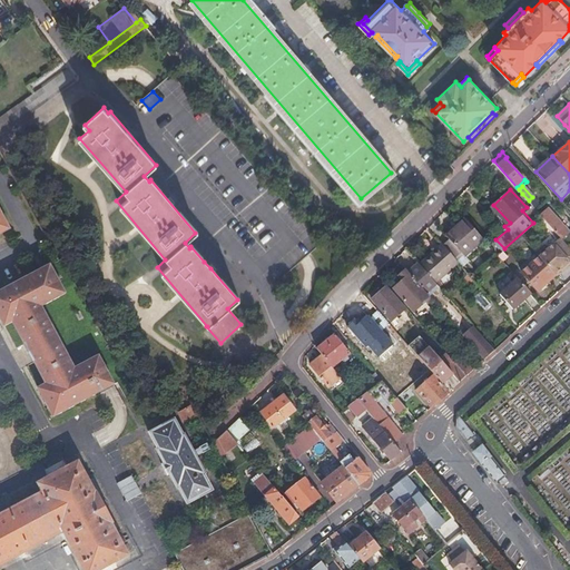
[(541,215),(557,232),(563,225),(548,206),(542,202),(536,208),(540,213),(541,215)]
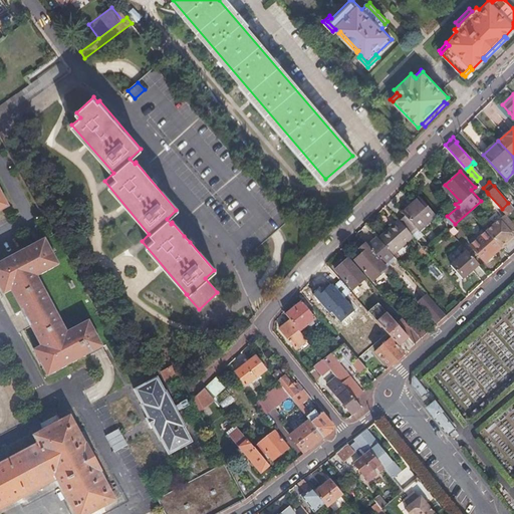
[(0,184),(0,215),(13,209),(0,184)]
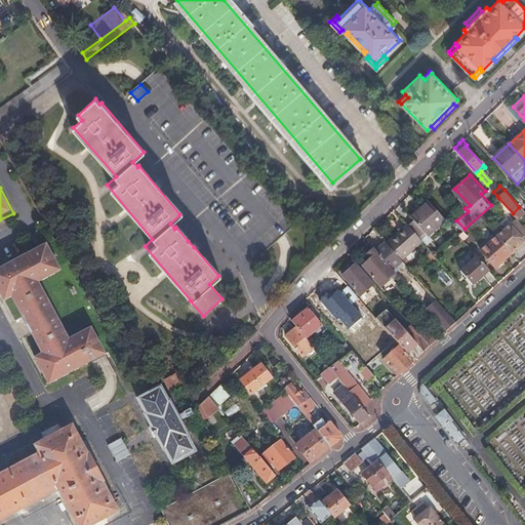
[(445,218),(429,200),(410,215),(428,235),(445,218)]
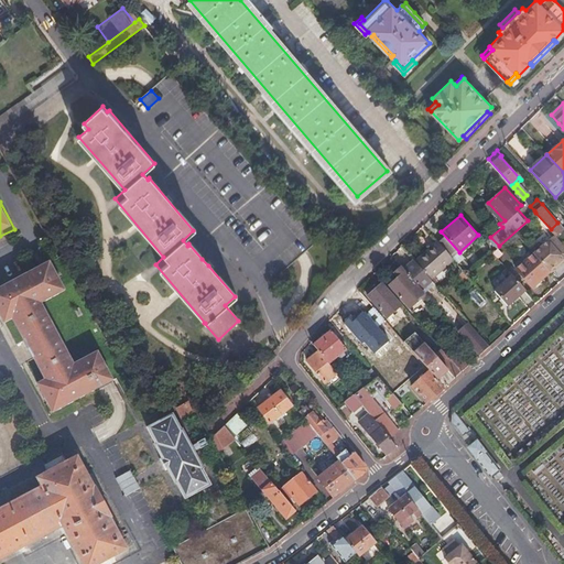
[(552,273),(563,262),(563,243),(555,235),(543,246),(538,243),(530,249),(533,253),(543,263),(550,270),(552,273)]
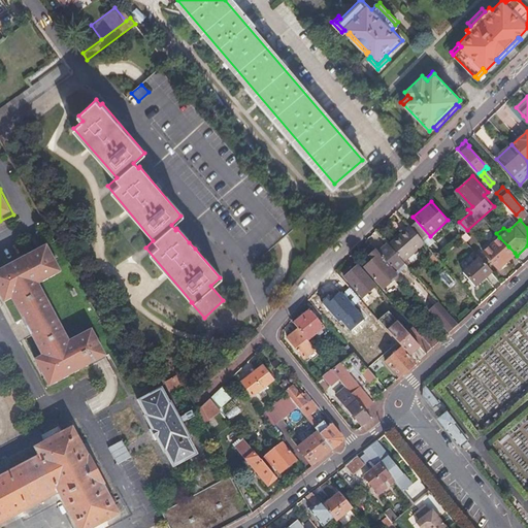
[(410,226),(424,241),(430,236),(416,221),(410,226)]
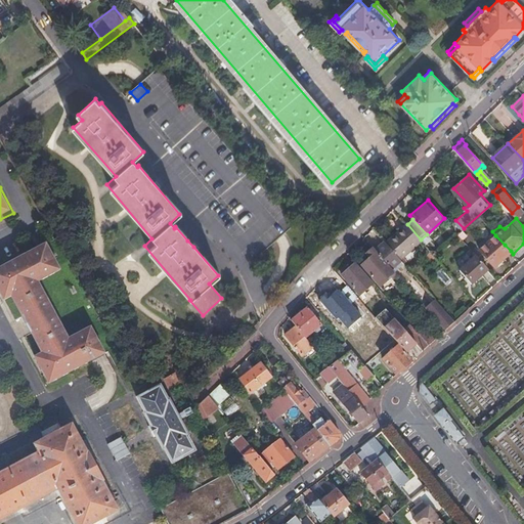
[(421,239),(407,224),(387,244),(387,245),(401,260),(422,241),(421,239)]
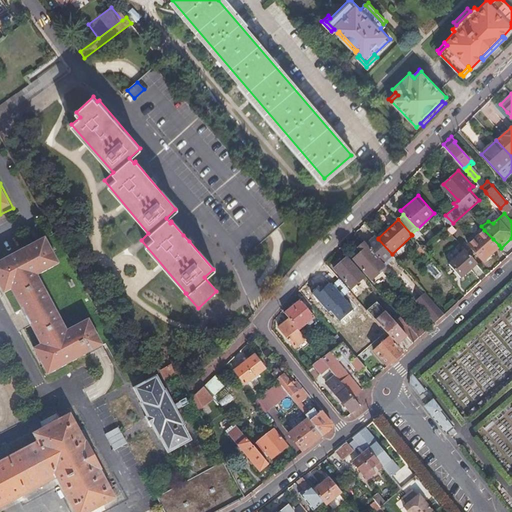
[(456,229),(452,224),(448,229),(451,233),(456,229)]
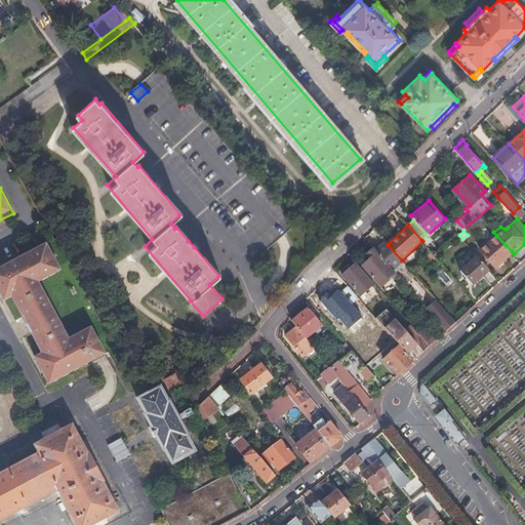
[(495,267),(512,251),(506,245),(496,236),(481,250),(495,267)]
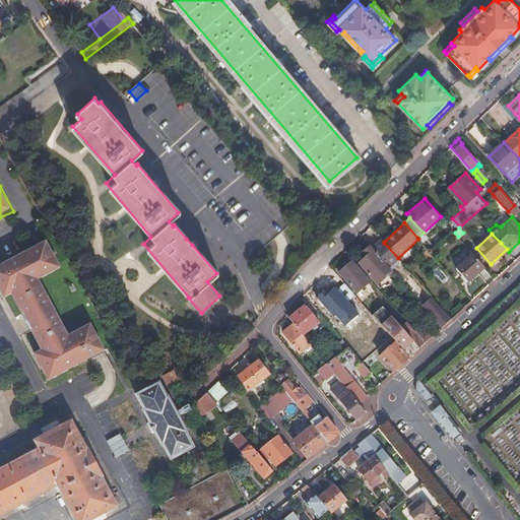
[(48,242),(0,266),(0,285),(6,298),(12,294),(43,349),(37,352),(51,380),(106,351),(91,324),(70,334),(41,278),(62,268),(48,242)]
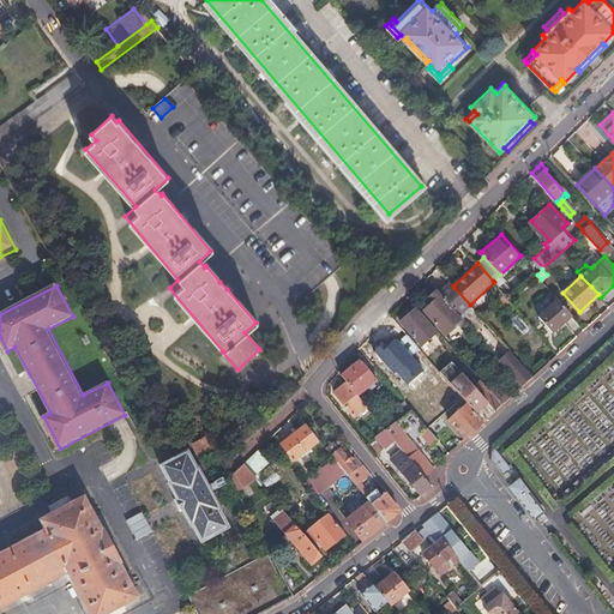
[(459,314),(471,306),(470,305),(453,287),(443,295),(455,309),(459,314)]
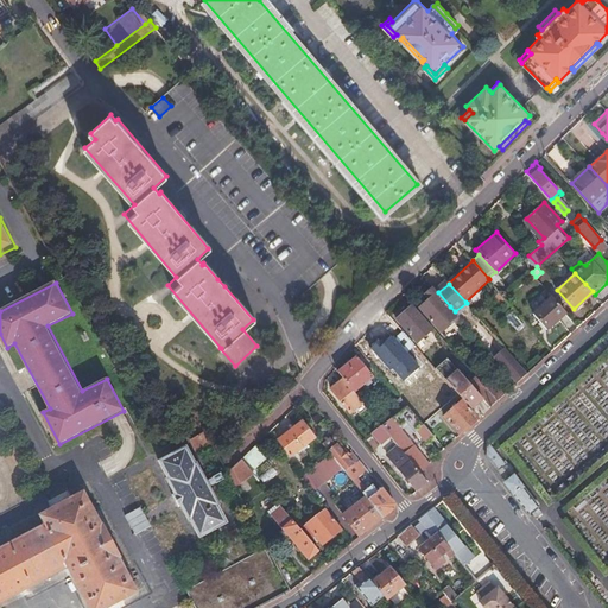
[(432,322),(450,306),(438,292),(434,286),(425,293),(429,299),(419,308),(432,322)]
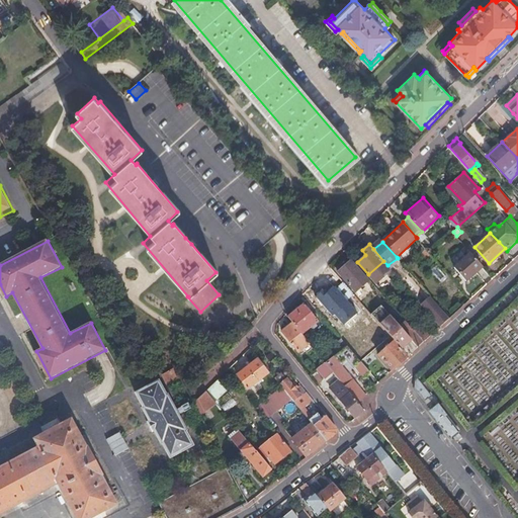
[(426,262),(433,256),(429,252),(426,249),(420,254),(426,262)]
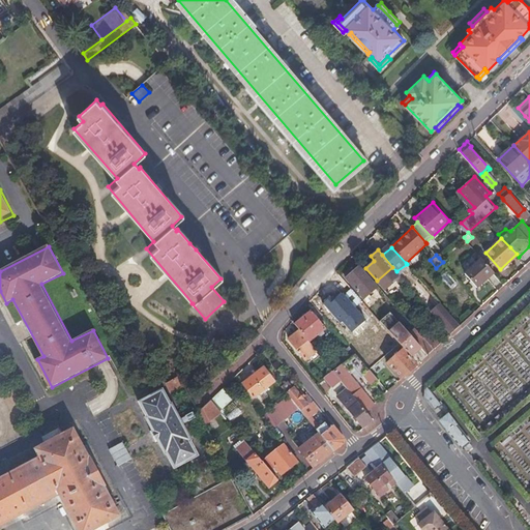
[(477,286),(494,271),(481,258),(465,272),(477,286)]
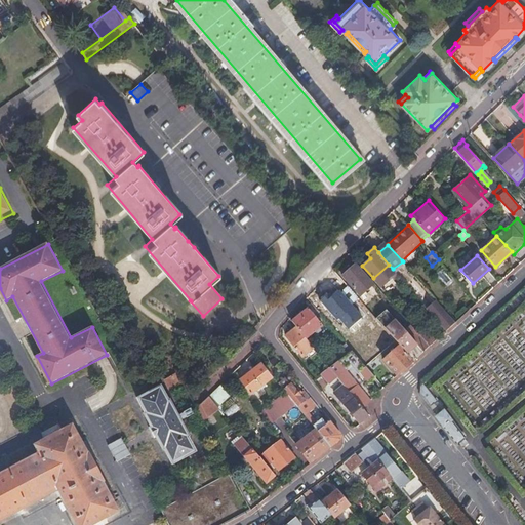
[(360,294),(374,282),(357,263),(342,275),(360,294)]
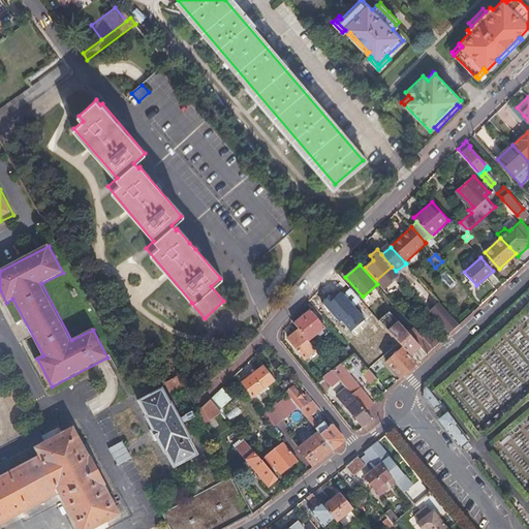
[(393,281),(382,288),(387,296),(398,287),(393,281)]
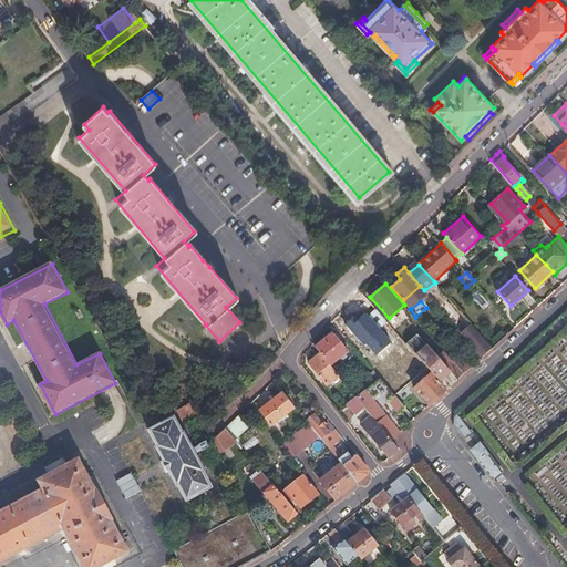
[(366,308),(359,315),(395,356),(402,349),(366,308)]
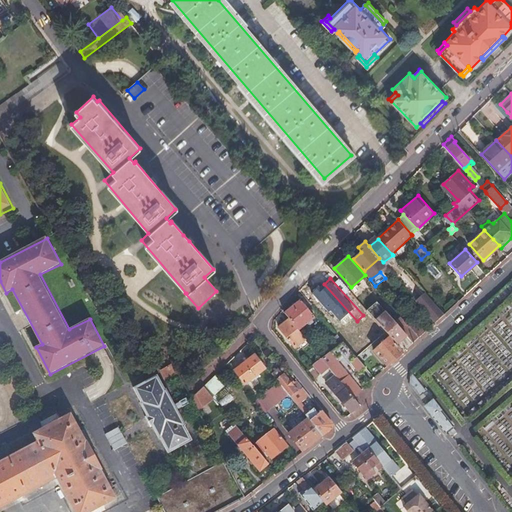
[(322,286),(312,295),(345,332),(355,323),(322,286)]
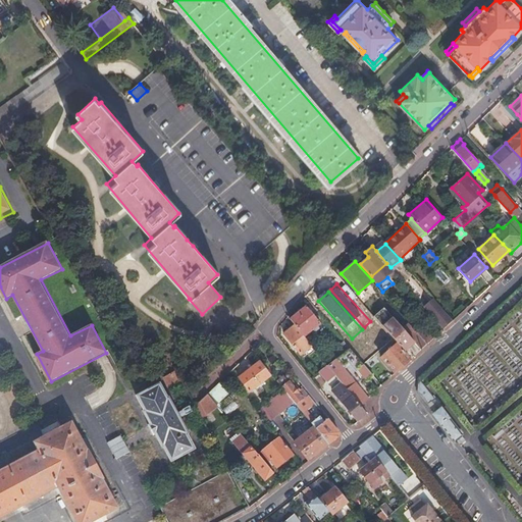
[(444,327),(454,319),(447,312),(433,297),(424,305),(437,320),(444,327)]
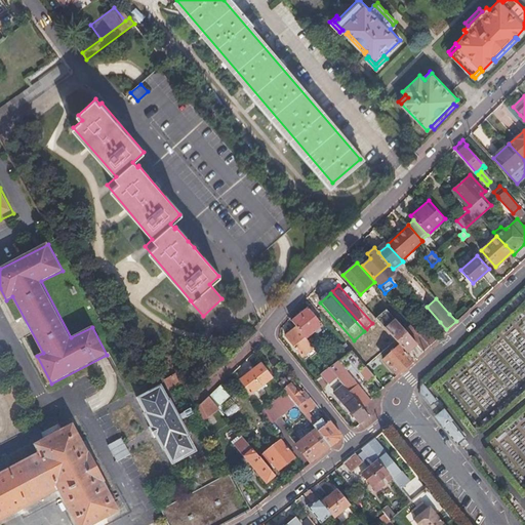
[(309,307),(291,320),(296,327),(306,337),(322,324),(309,307)]
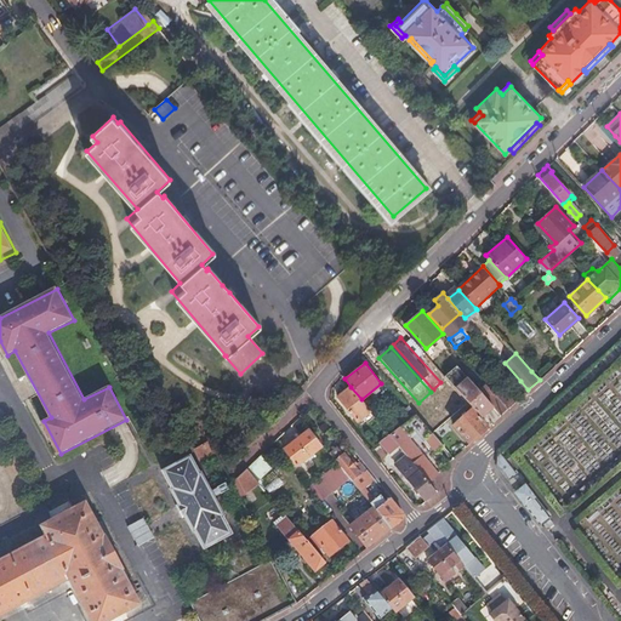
[(480,417),(493,406),(474,385),(456,365),(444,375),(472,408),(480,417)]
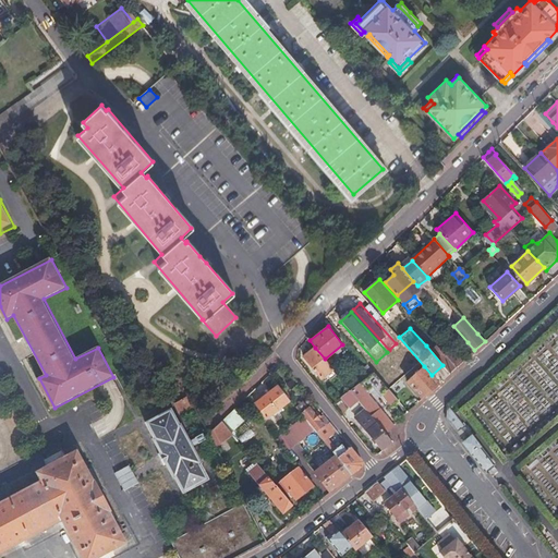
[(450,373),(457,366),(433,339),(426,346),(443,365),(450,373)]
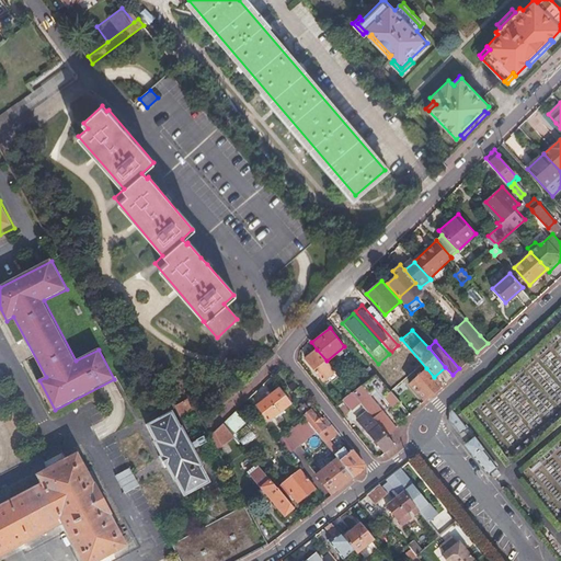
[(327,361),(317,350),(306,358),(323,379),(327,382),(331,379),(332,380),(339,376),(327,361)]
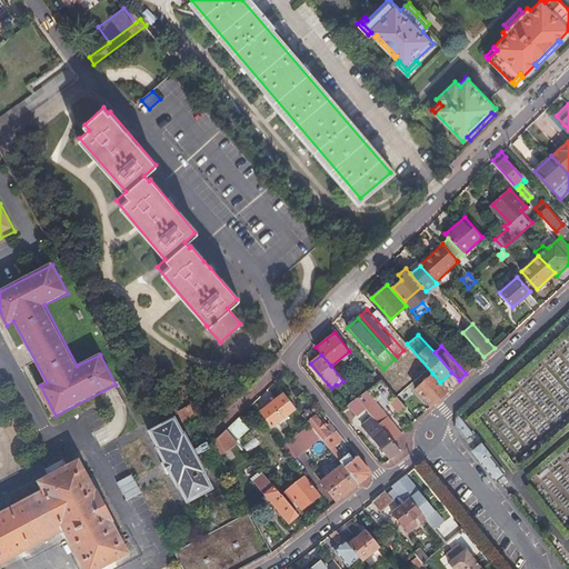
[(381,378),(376,371),(370,375),(376,382),(381,378)]
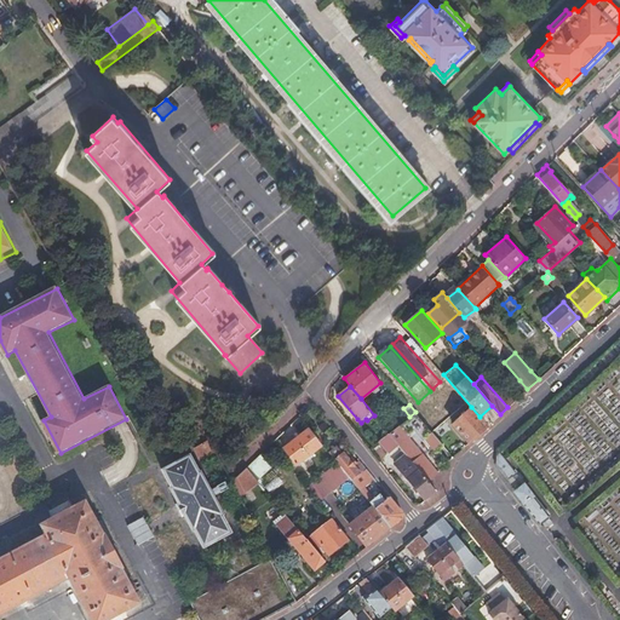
[(470,442),(488,425),(480,417),(471,407),(466,412),(464,409),(460,413),(463,414),(453,424),(470,442)]
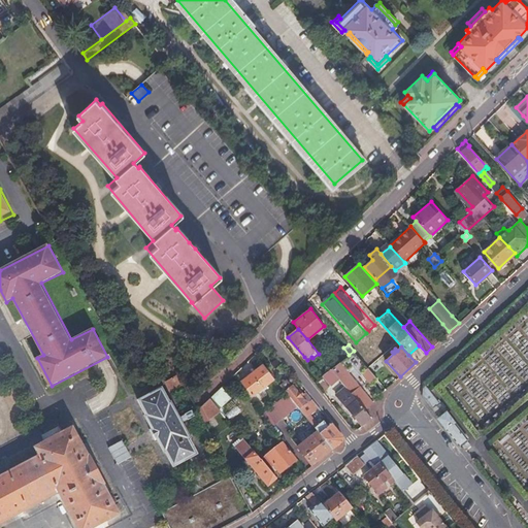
[(375,377),(354,351),(349,355),(345,357),(368,384),(375,377)]
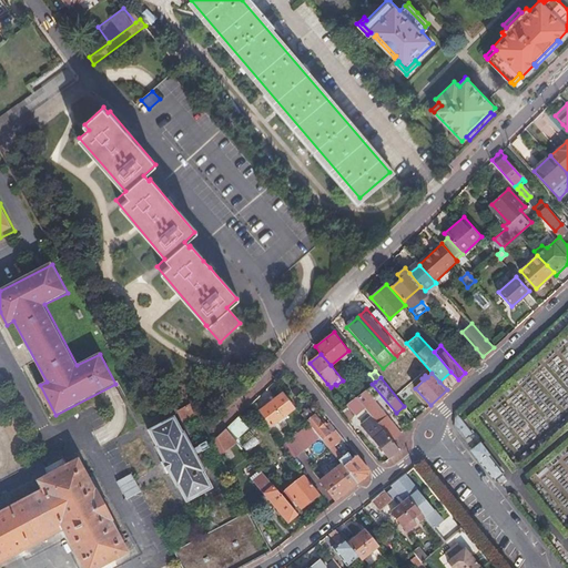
[(295,406),(284,392),(260,411),(272,425),(295,406)]
